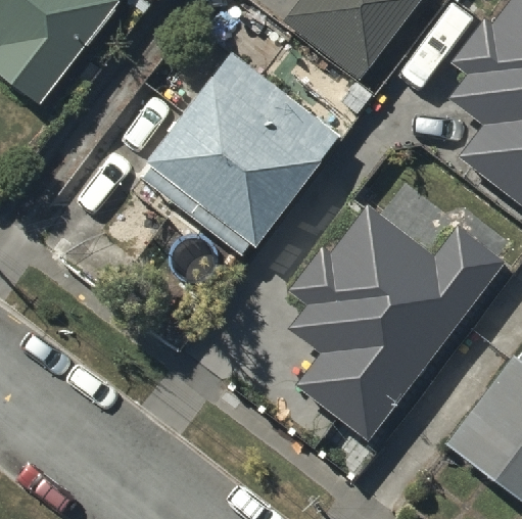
[(0,72),(42,104),(123,0),(0,0),(0,72)]
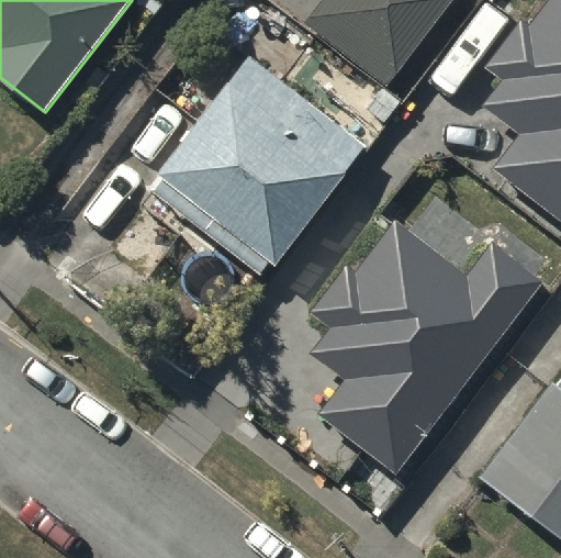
[(318,0),(303,22),(382,81),(366,103),(385,119),(397,99),(385,89),(450,0),(318,0)]
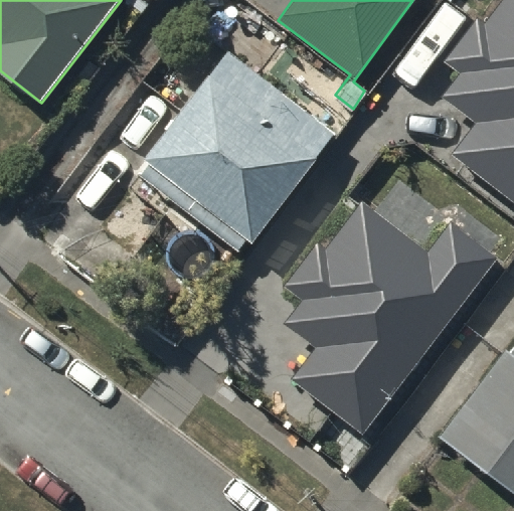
[(513,202),(513,0),(501,0),(485,22),(477,16),(445,58),(460,69),(440,97),(476,125),(452,156),(513,202)]
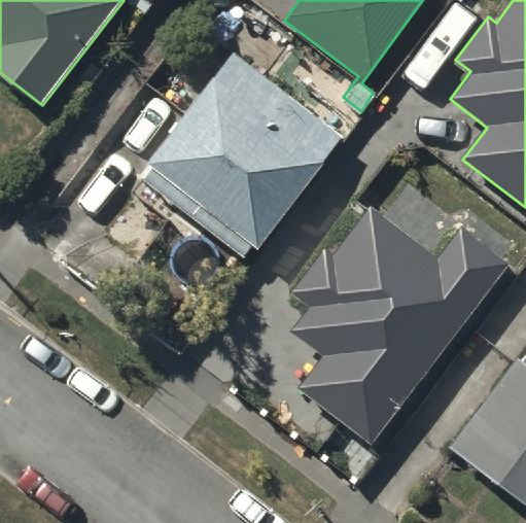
[(235,53),(146,165),(256,250),(344,137),(235,53)]
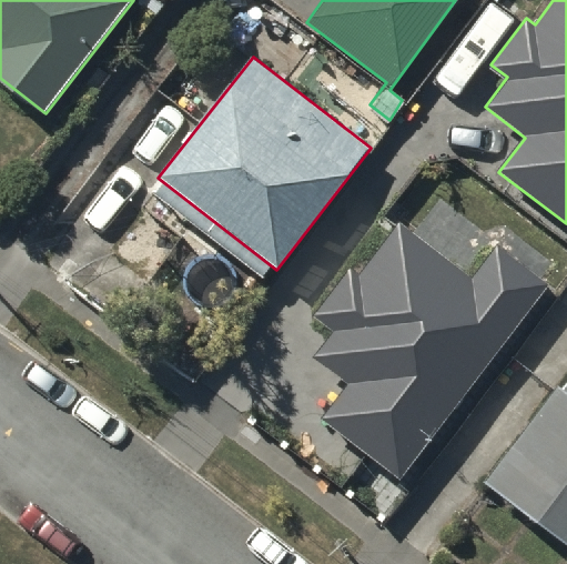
[(401,477),(550,283),(499,244),(474,278),(401,222),(361,274),(350,265),(311,315),(333,333),(311,361),(345,388),(322,416),(401,477)]
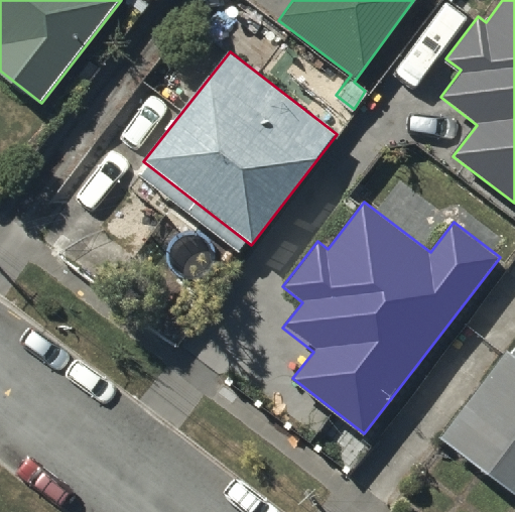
[(514,340),(438,440),(514,499),(514,340)]
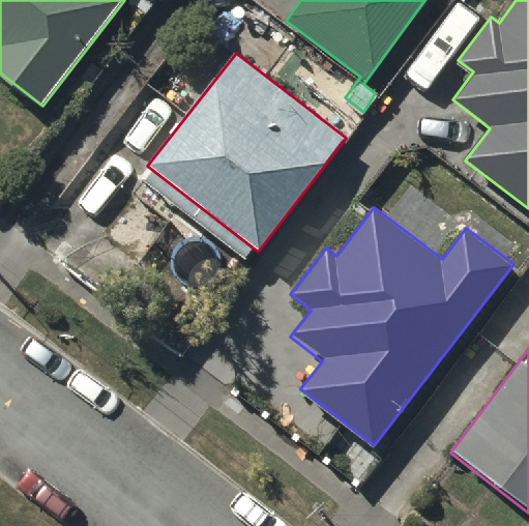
All buildings are outlined.
